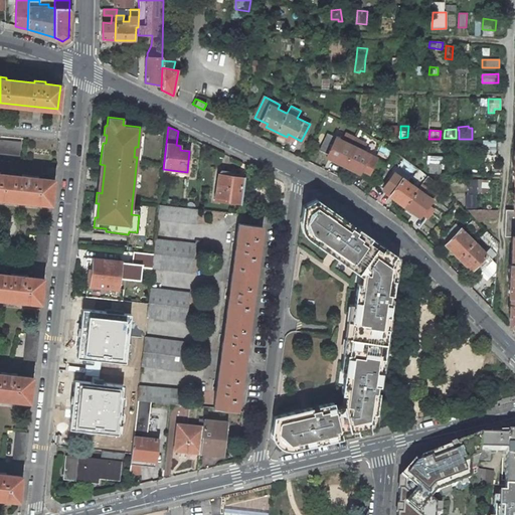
[(355,167),(369,174),(377,158),(363,151),(366,144),(356,138),(352,146),(327,133),(320,150),(334,156),(333,160),(353,170),(355,167)]
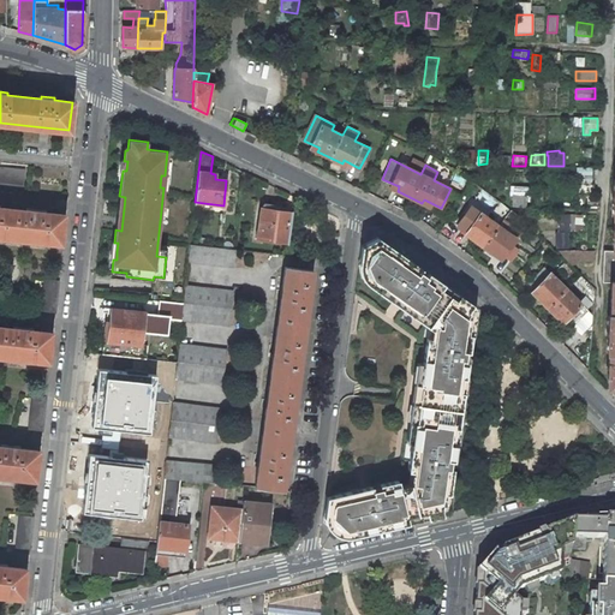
[(0,166),(0,181),(23,185),(25,169),(0,166)]
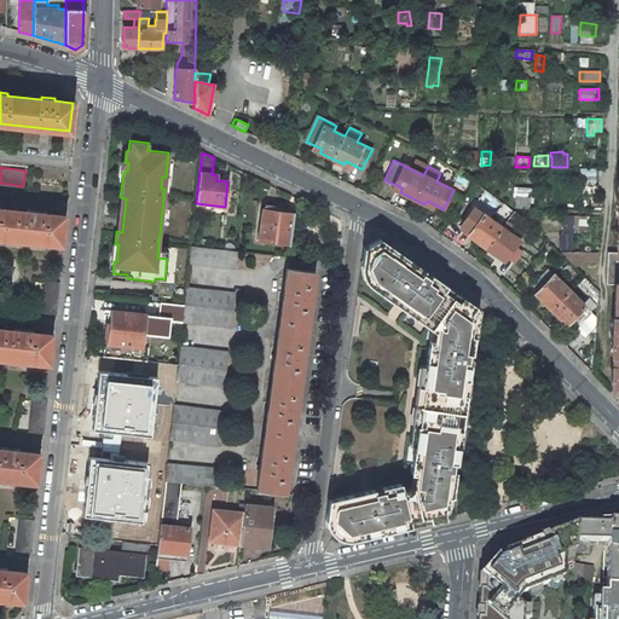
[(618,180),(617,180),(615,219),(618,219),(617,252),(607,252),(606,284),(614,284),(614,317),(612,317),(611,356),(612,356),(612,389),(618,389),(618,180)]
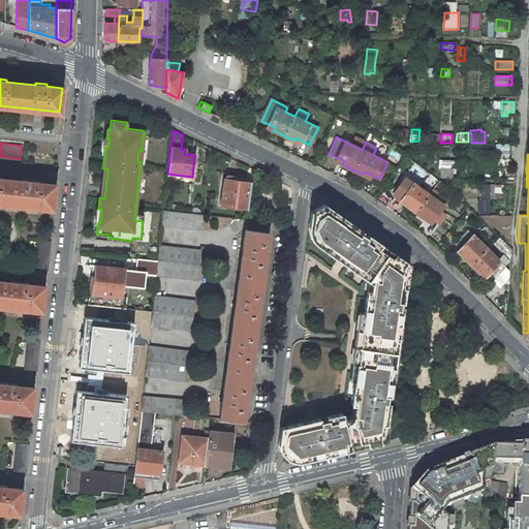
[(453,163),(441,161),(440,167),(452,170),(453,163)]
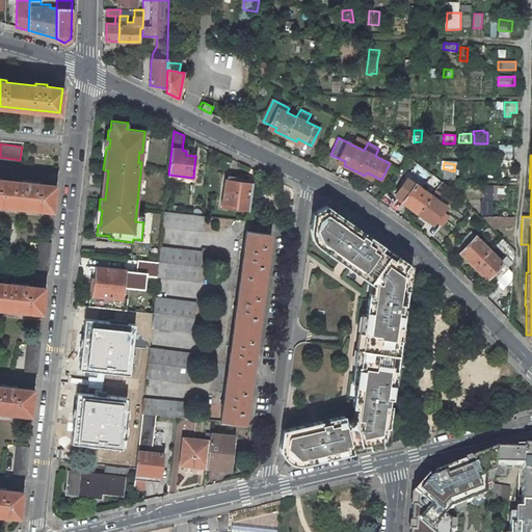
[(461,166),(460,178),(470,177),(470,166),(461,166)]
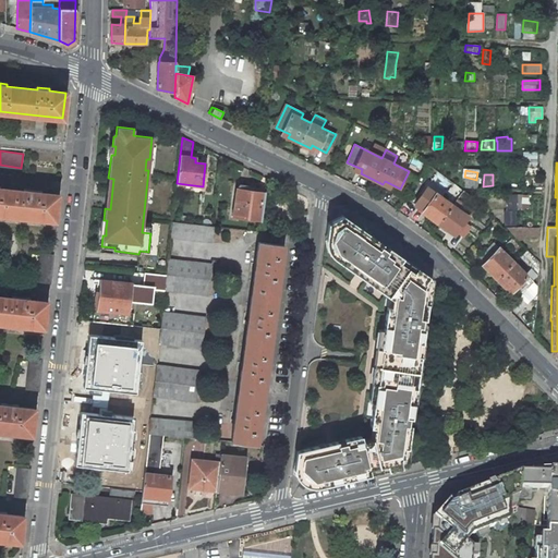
[(477,190),(478,180),(476,180),(464,177),(465,187),(477,190)]
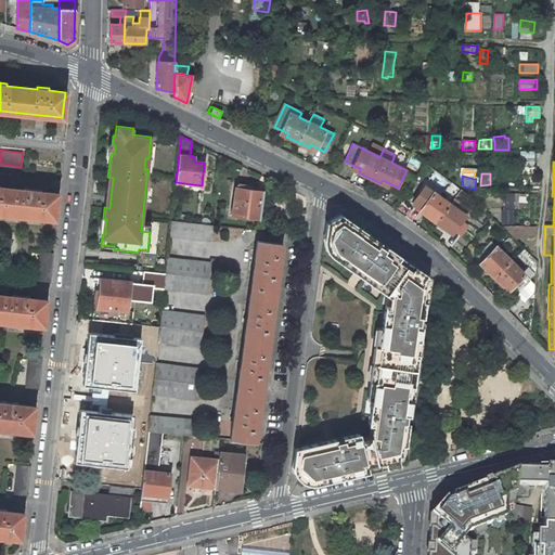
[(263,192),(249,190),(247,185),(239,184),(235,188),(232,215),(260,219),(263,192)]
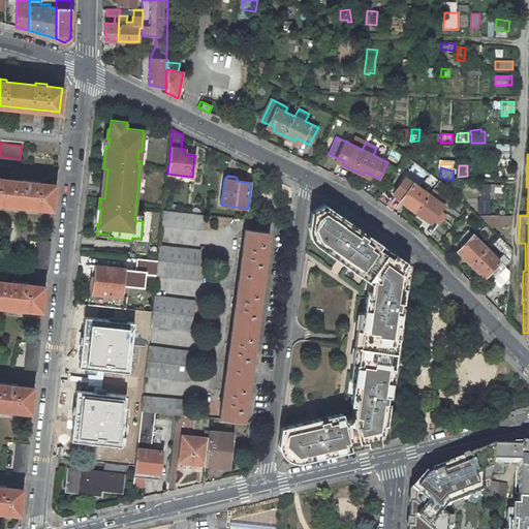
[(0,203),(52,209),(54,184),(38,183),(38,181),(22,179),(22,181),(0,178),(0,203)]
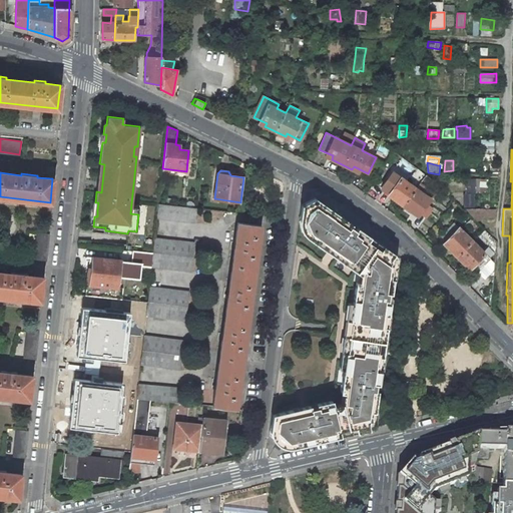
[(415,209),(420,213),(427,203),(434,193),(420,183),(416,188),(394,173),(384,187),(396,196),(394,199),(403,205),(413,212),(415,209)]
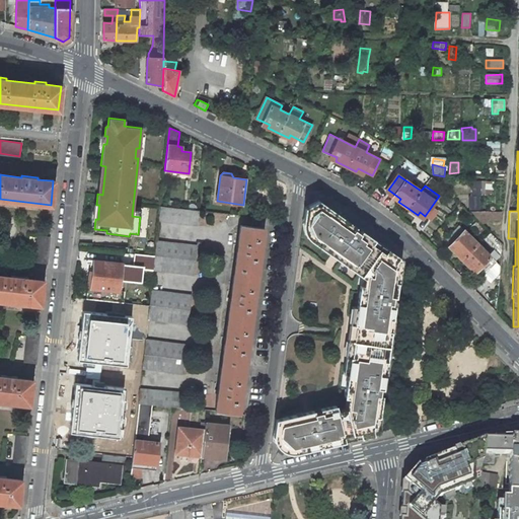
[(433,178),(429,183),(434,188),(438,181),(433,178)]
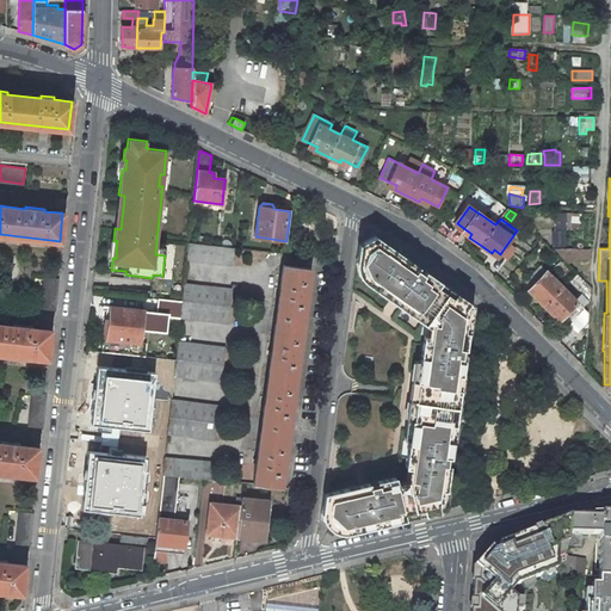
[(580,214),(573,214),(573,213),(568,211),(567,229),(572,230),(579,230),(580,214)]
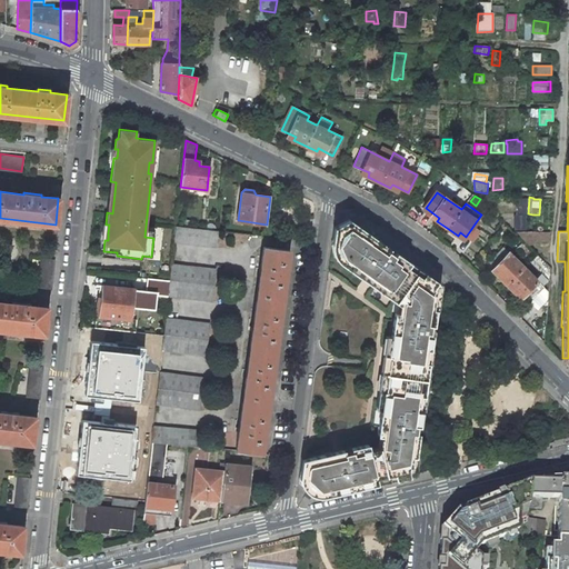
[(515,229),(526,229),(526,203),(527,203),(527,198),(515,198),(515,229)]
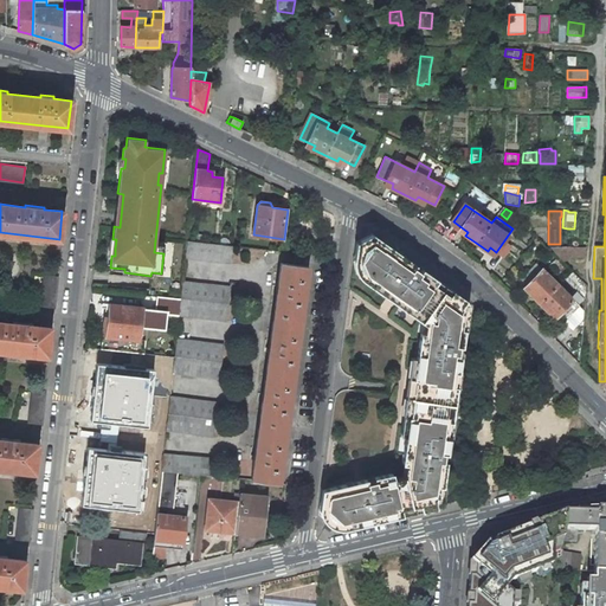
[(421,509),(436,507),(434,502),(436,496),(438,496),(439,485),(443,485),(446,461),(443,461),(444,452),(447,453),(450,434),(446,434),(449,419),(451,420),(456,387),(453,387),(455,372),(458,372),(461,354),(458,353),(459,346),(462,346),(464,329),(462,329),(464,310),(462,310),(463,303),(465,300),(453,290),(450,295),(434,284),(437,279),(423,269),(420,271),(414,266),(416,264),(373,234),(356,243),(354,257),(361,262),(360,271),(388,291),(385,296),(413,315),(417,310),(425,316),(421,321),(425,324),(424,333),(420,333),(403,463),(406,463),(404,476),(393,478),(392,472),(374,477),(375,479),(371,481),(369,478),(322,489),(320,509),(323,508),(324,511),(335,521),(371,513),(373,521),(403,514),(401,509),(420,504),(421,509)]
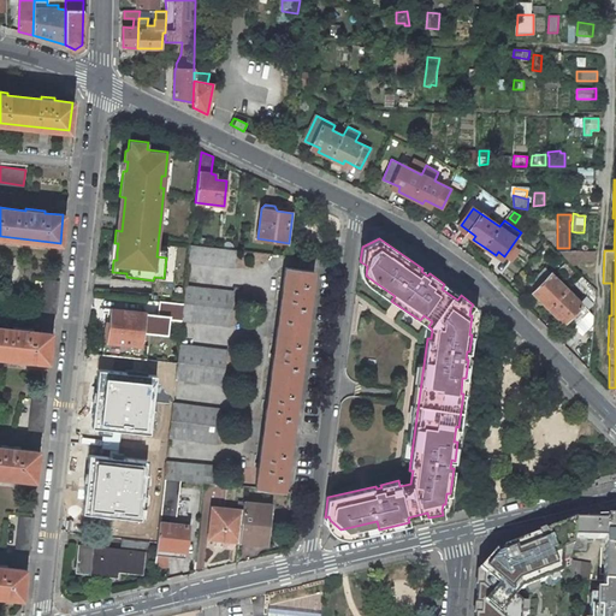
[(237,250),(235,250),(190,244),(188,262),(235,267),(237,250)]
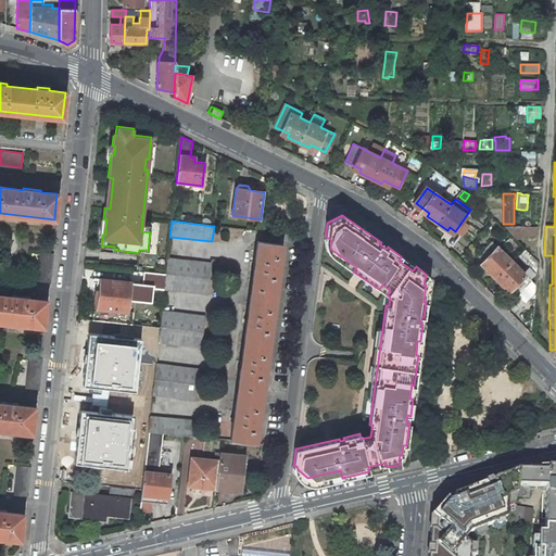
[(462,236),(469,226),(463,220),(455,231),(462,236)]
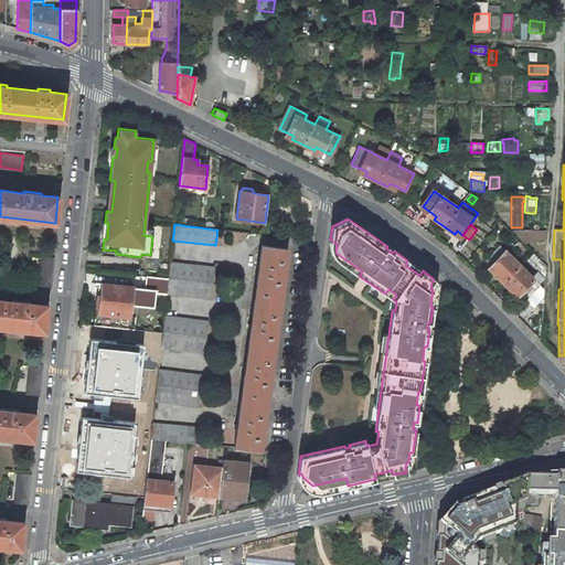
[(531,230),(513,230),(524,243),(531,242),(531,240),(531,230)]
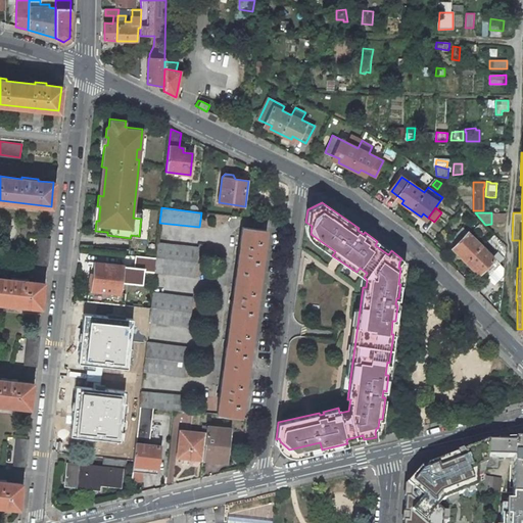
[(491,222),(506,222),(506,214),(491,212),(491,222)]
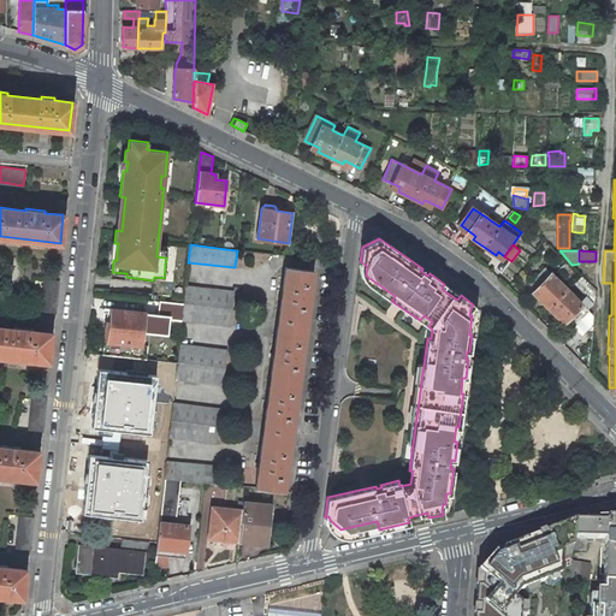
[(359,278),(391,301),(395,296),(366,276),(367,266),(360,261),(359,278)]
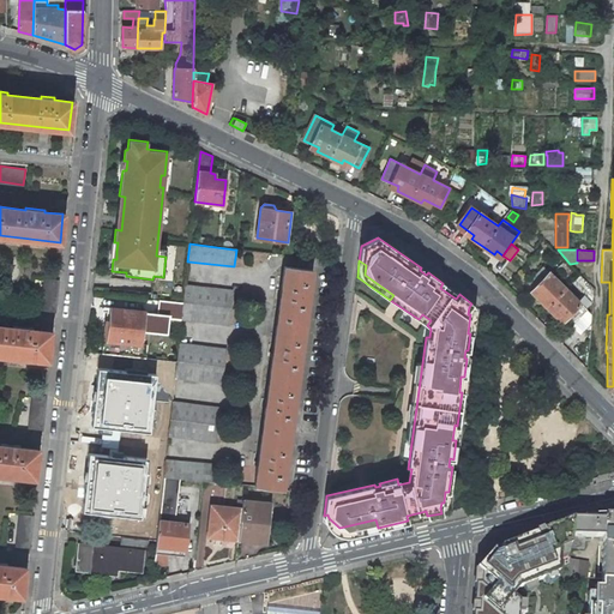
[(573,274),(564,263),(558,268),(567,278),(573,274)]
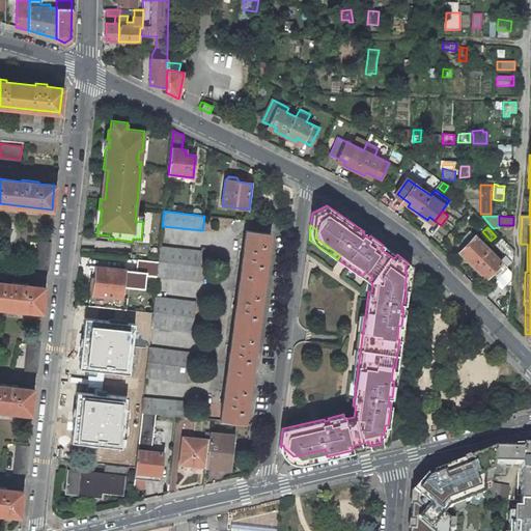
[(236,273),(260,276),(267,231),(243,228),(241,244),(235,244),(234,248),(240,249),(239,254),(236,273)]
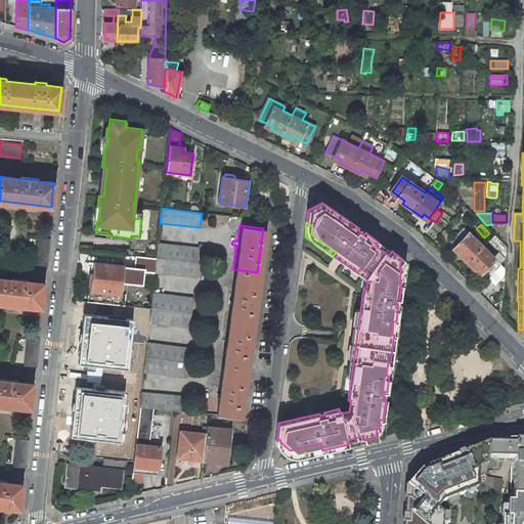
[(464,228),(450,241),(461,251),(459,253),(467,261),(475,269),(477,267),(488,277),(497,268),(500,264),(481,246),(464,228)]
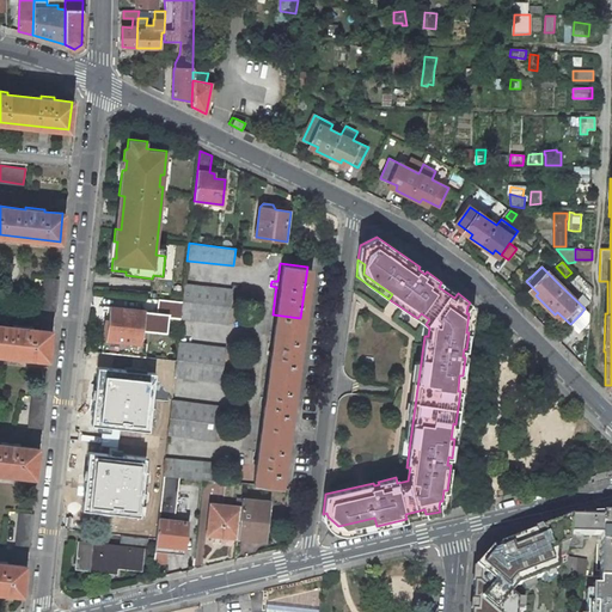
[(41,311),(55,312),(59,280),(44,277),(41,311)]
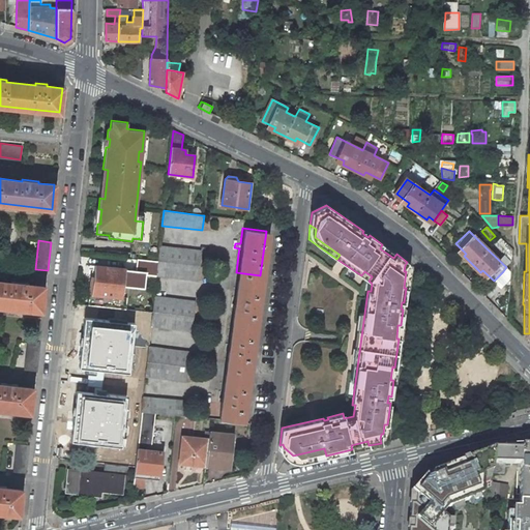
[(396,254),(382,244),(380,248),(393,258),(396,254)]
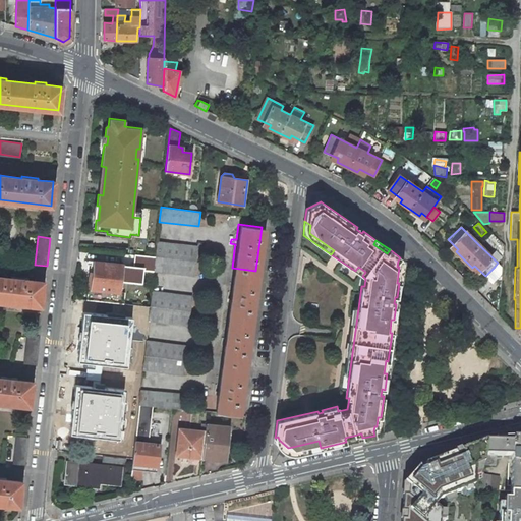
[(193,276),(196,246),(157,242),(155,257),(154,272),(193,276)]
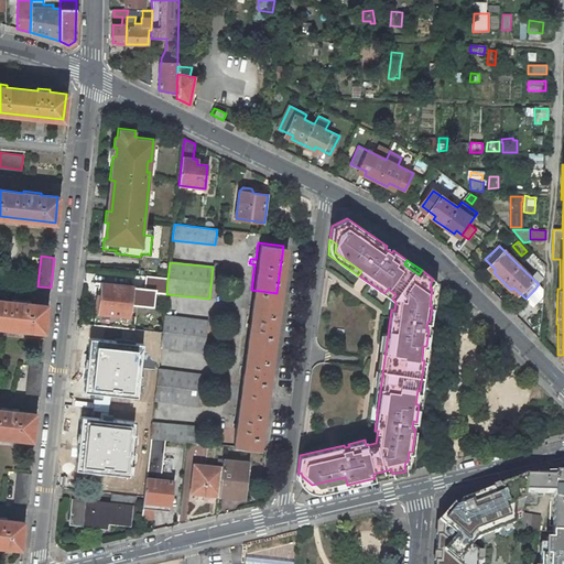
[(166,294),(167,279),(147,275),(144,288),(155,289),(155,292),(166,294)]
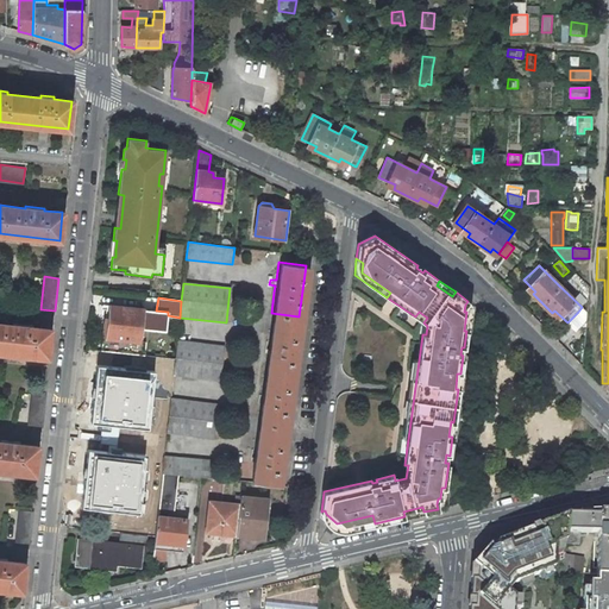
[(168,312),(156,311),(106,306),(101,351),(145,356),(148,343),(139,341),(140,330),(165,332),(168,315),(168,312)]
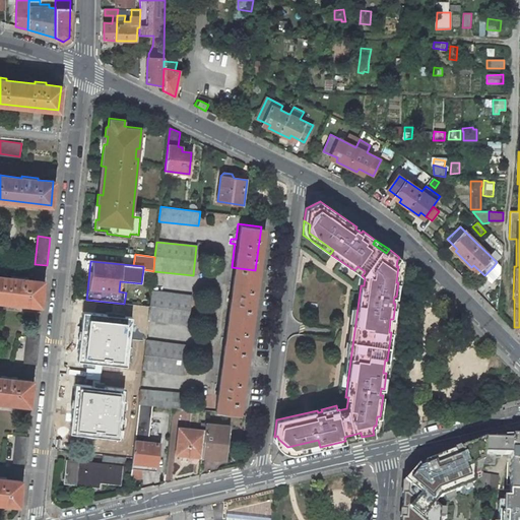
[(354,270),(362,275),(365,271),(358,266),(354,270)]
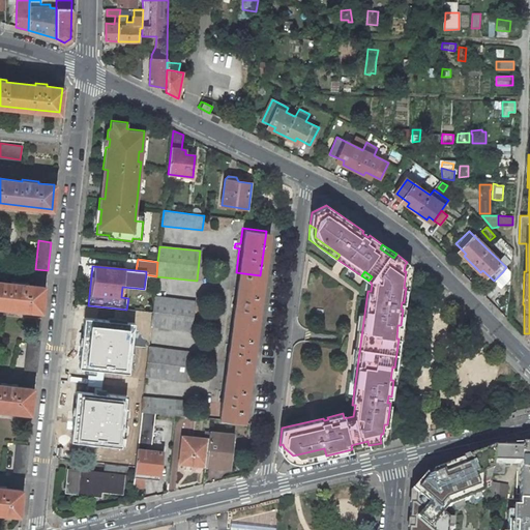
[(508,276),(503,271),(494,281),(493,281),(499,287),(508,276)]
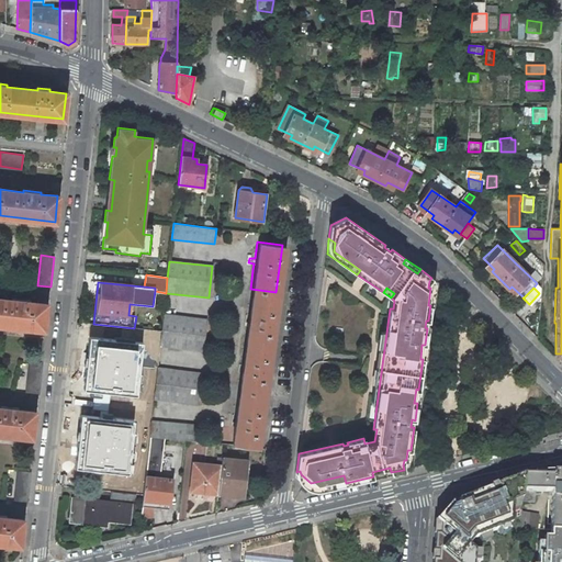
[(274,300),(276,292),(250,289),(249,296),(274,300)]
